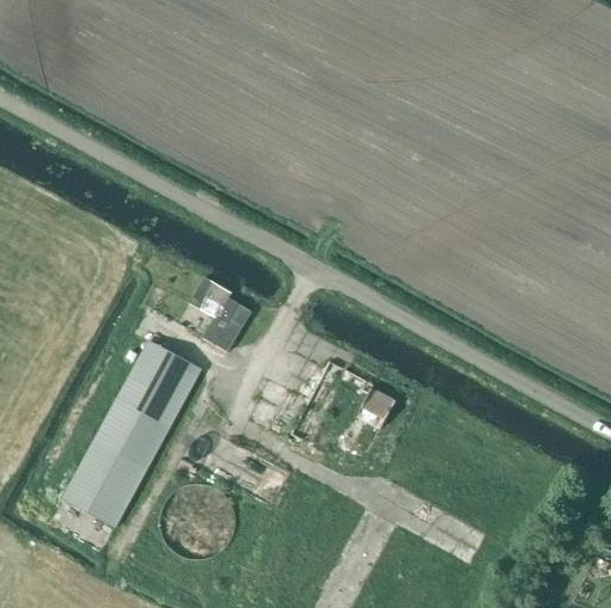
[(209,317),(199,336),(224,351),(251,306),(201,276),(185,302),(209,317)]
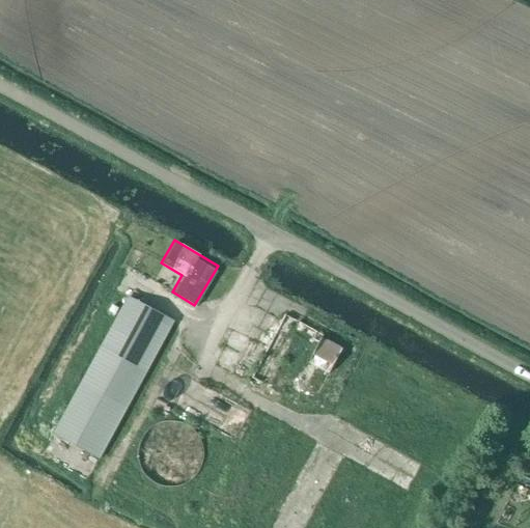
[(100,457),(175,320),(130,295),(54,433),(100,457)]
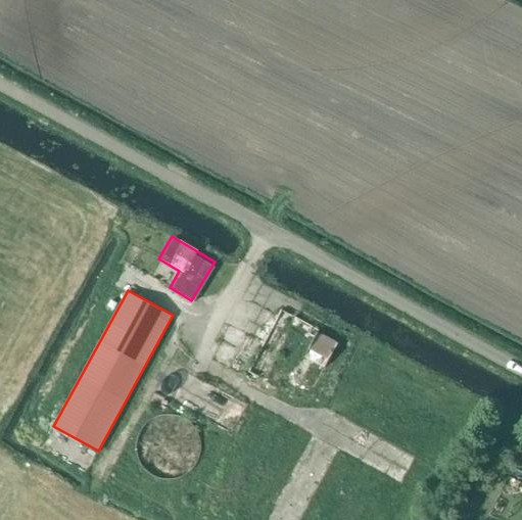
[(316,384),(338,342),(318,332),(320,329),(282,309),(248,370),(293,394),(302,377),(316,384)]
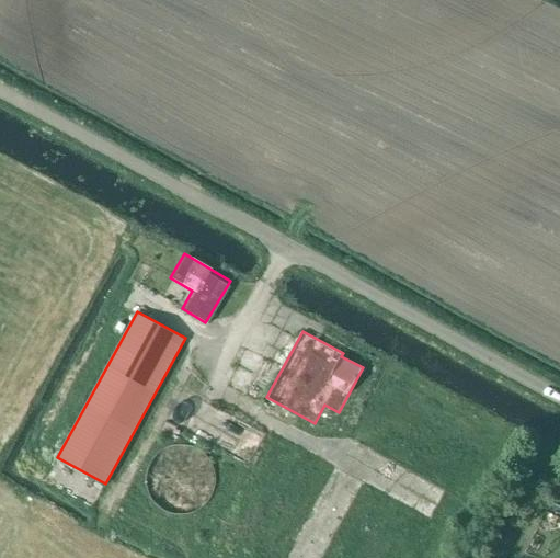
[(256,384),(269,390),(282,365),(270,360),(256,384)]
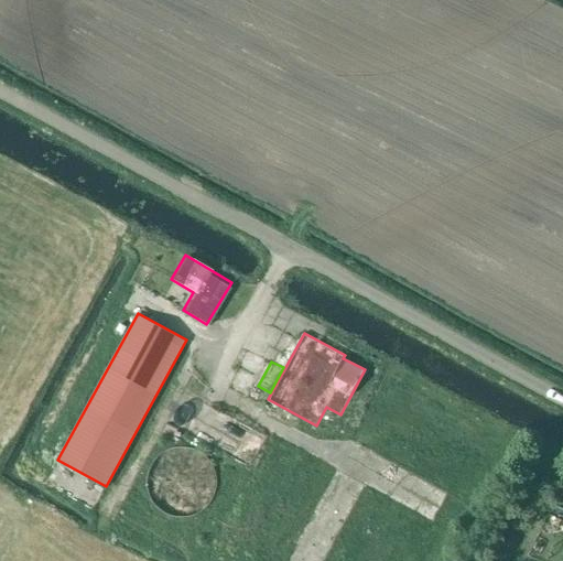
[(188,449),(183,449),(176,450),(171,451),(165,454),(161,457),(157,462),(153,467),(151,473),(150,478),(150,485),(151,491),(153,496),(155,502),(160,506),(164,509),(170,513),(175,515),(181,516),(187,516),(193,515),(198,513),(204,509),(208,505),(212,500),(215,495),(216,489),(217,483),(216,477),(215,471),(213,465),(209,461),(205,456),(199,453),(194,451),(188,449)]
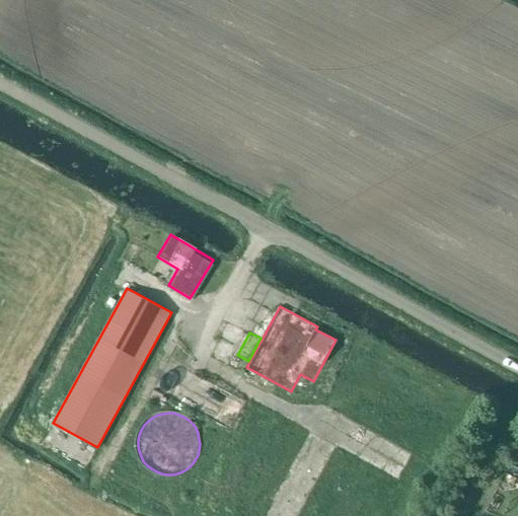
All buildings are outlined.
